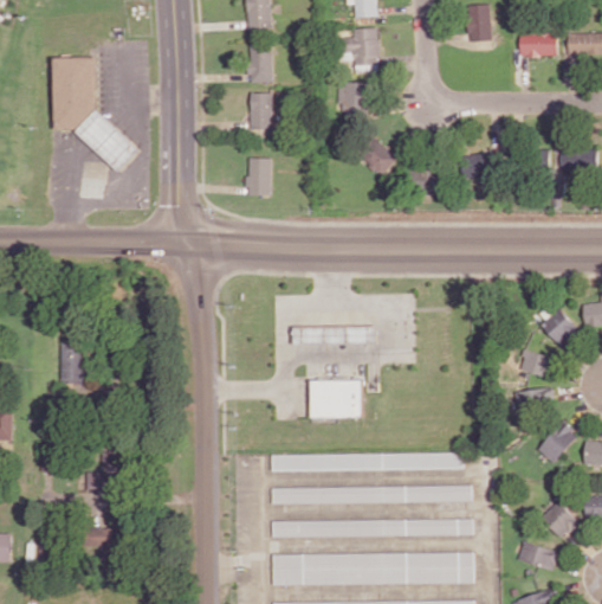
[(244,0),(245,30),(270,29),(269,0),(244,0)]
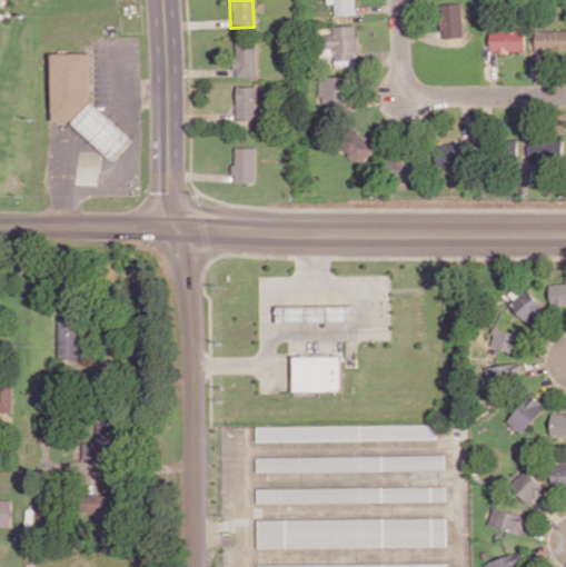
[(331,17),(354,17),(353,0),(327,0),(328,5),(331,5),(331,17)]
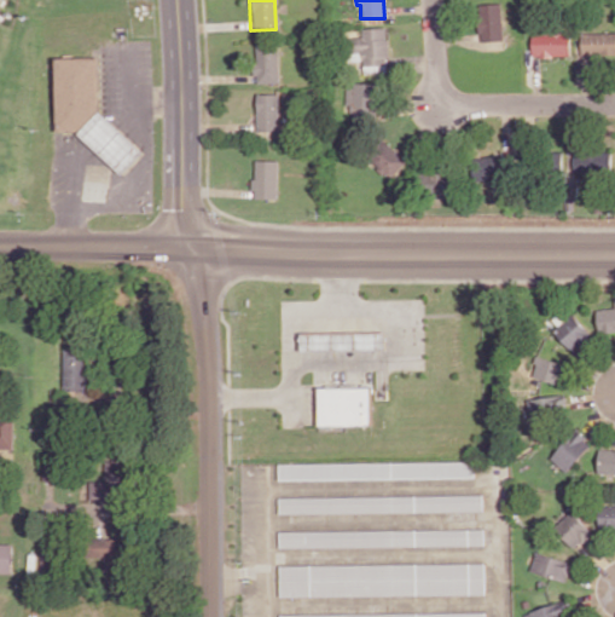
[(476,44),(500,42),(500,5),(476,5),(476,44)]
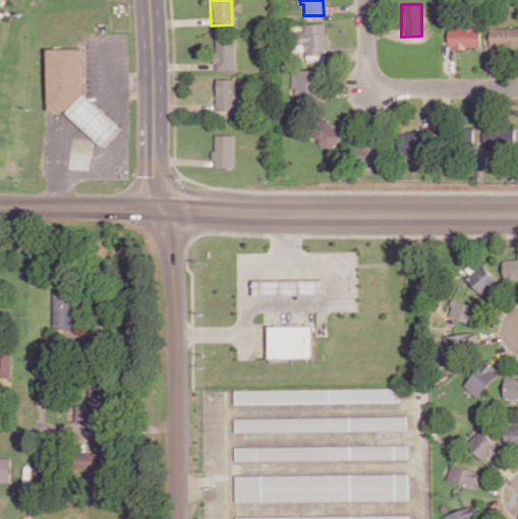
[(324,24),(302,24),(302,33),(293,33),(293,53),(303,52),(303,62),(325,62),(324,24)]
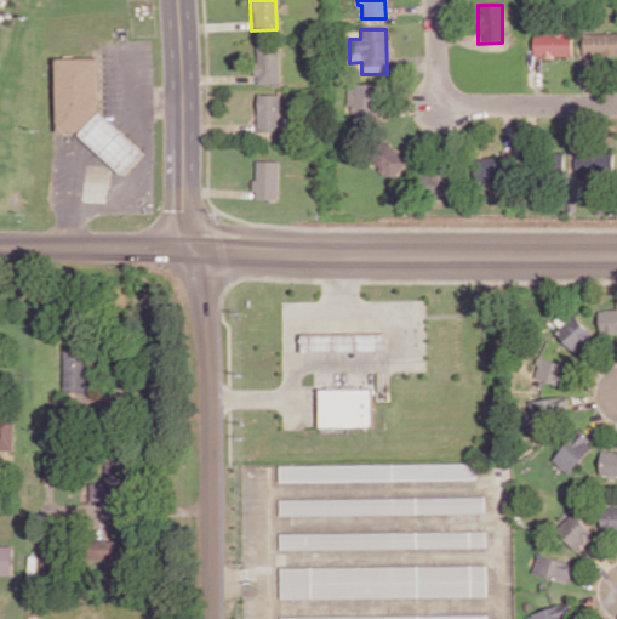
[(580,56),(616,57),(616,55),(616,35),(581,34),(580,56)]
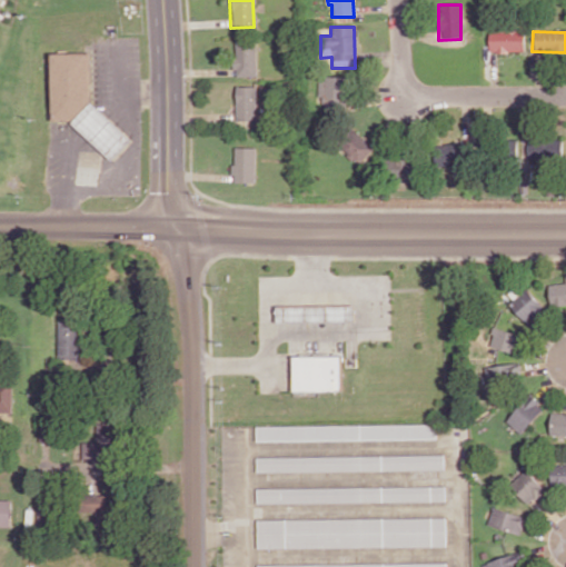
[(522,53),(522,32),(487,33),(487,53),(522,53)]
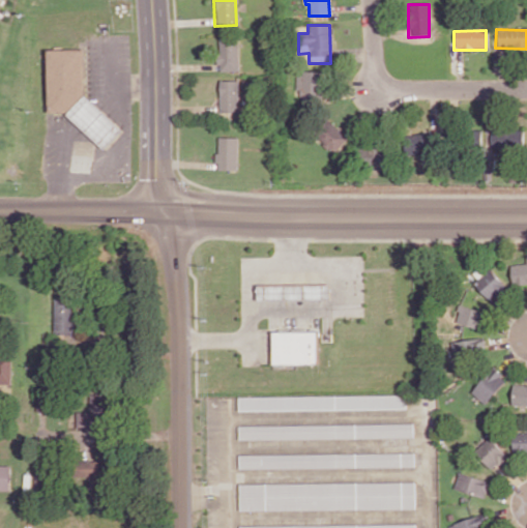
[(236,72),(236,40),(216,40),(216,72),(236,72)]
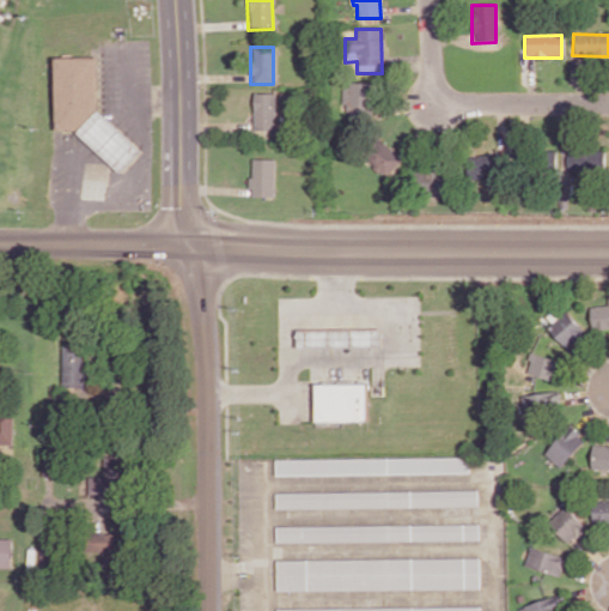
[(95,59),(53,59),(54,133),(73,132),(120,175),(140,152),(95,110),(95,59)]
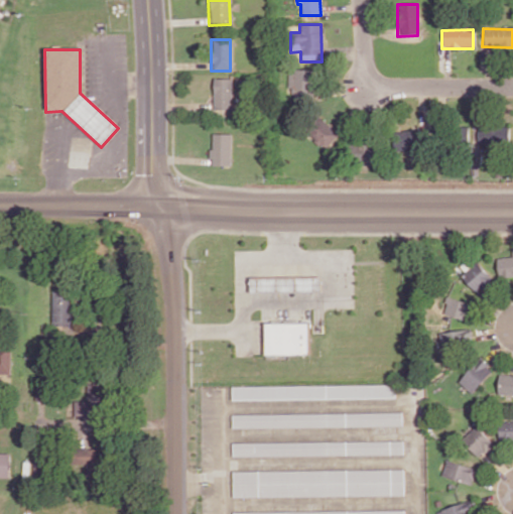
[(310,102),(311,72),(286,71),(285,89),(290,89),(289,101),(310,102)]
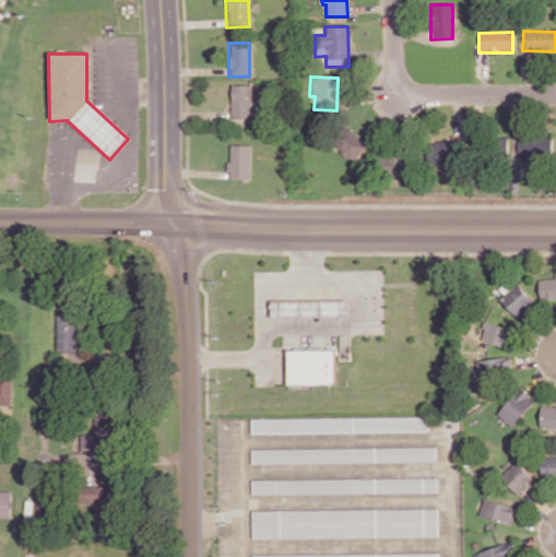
[(249,86),(229,86),(231,120),(250,120),(249,86)]
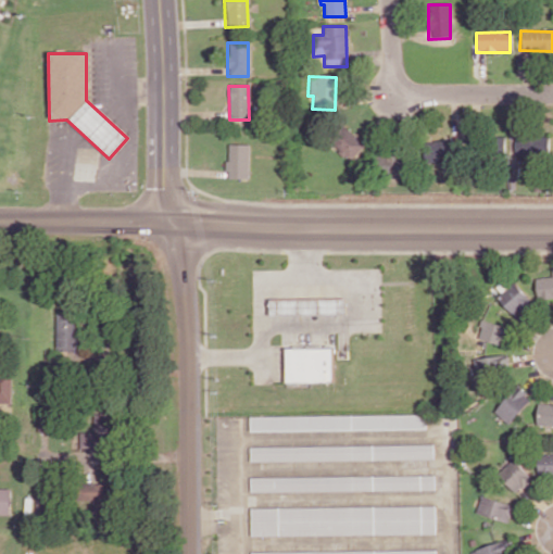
[(339,155),(350,163),(364,142),(343,128),(334,143),(342,150),(339,155)]
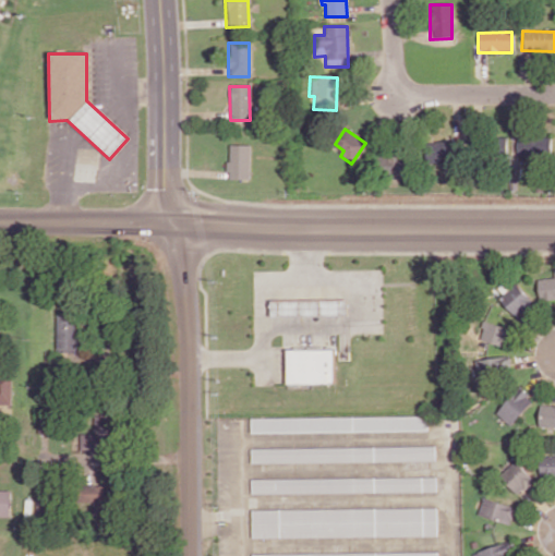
[(515,137),(515,158),(549,159),(549,139),(515,137)]
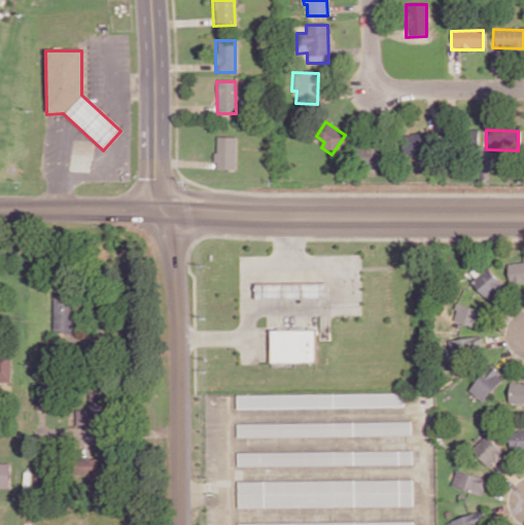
[(477,131),(464,131),(463,149),(477,149),(477,131)]
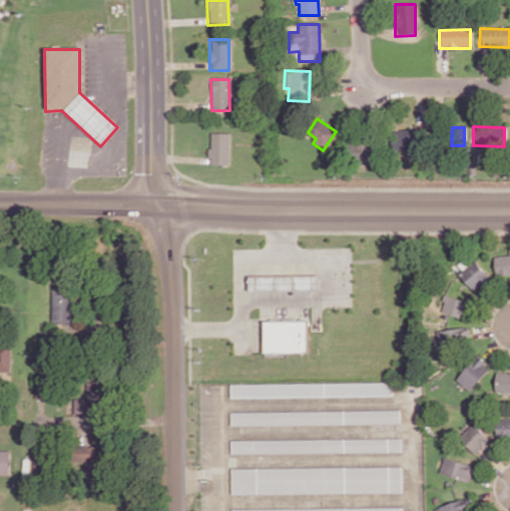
[(393,131),(392,149),(415,151),(416,133),(393,131)]
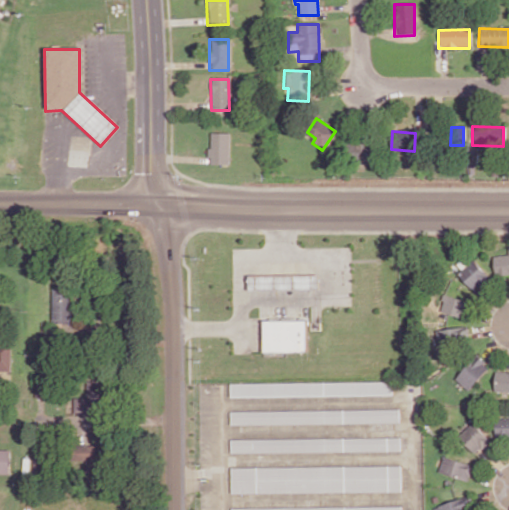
[(228,134),(209,134),(208,166),(228,166),(228,134)]
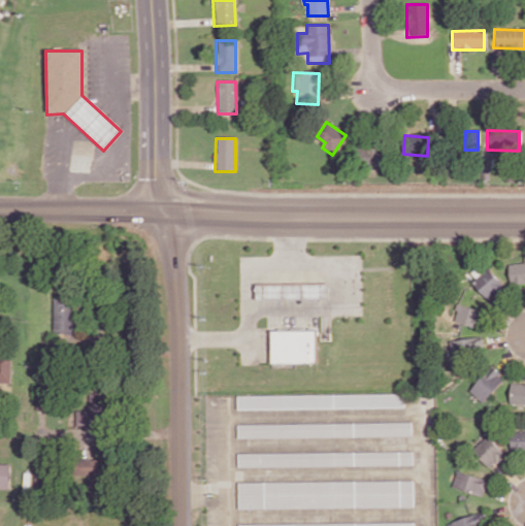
[(523,265),(507,265),(509,285),(524,284),(524,255),(523,256),(523,265)]
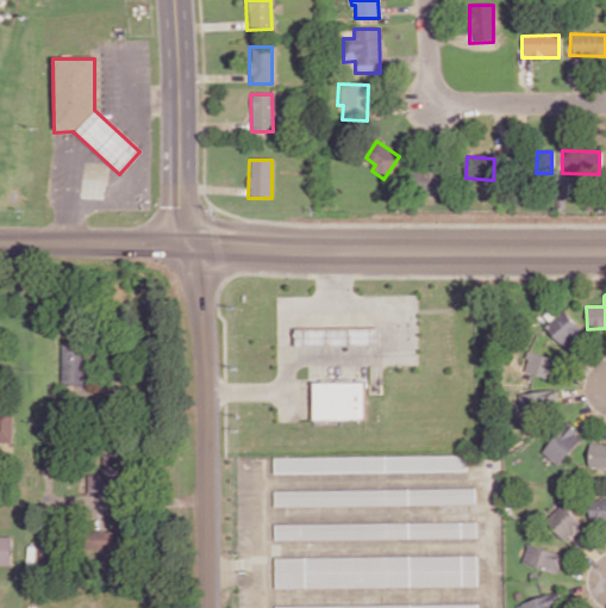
[(563,310),(555,316),(550,309),(542,315),(548,324),(544,327),(561,349),(581,334),(563,310)]
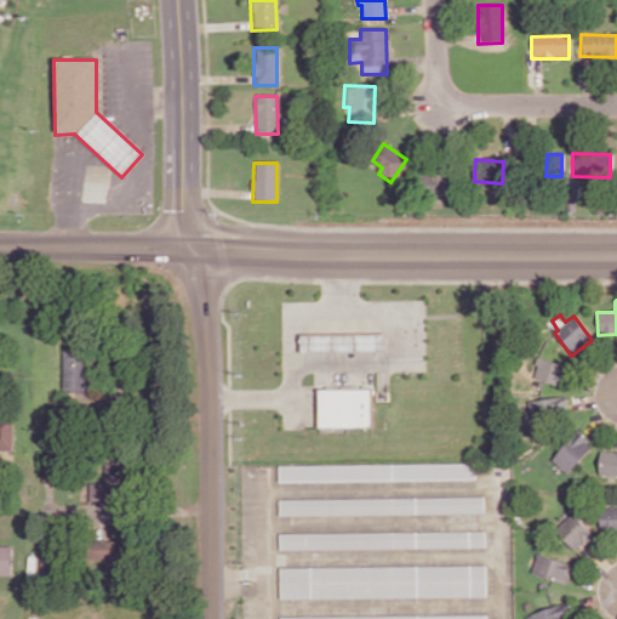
[(298,336),(298,355),(384,352),(384,335),(298,336)]
